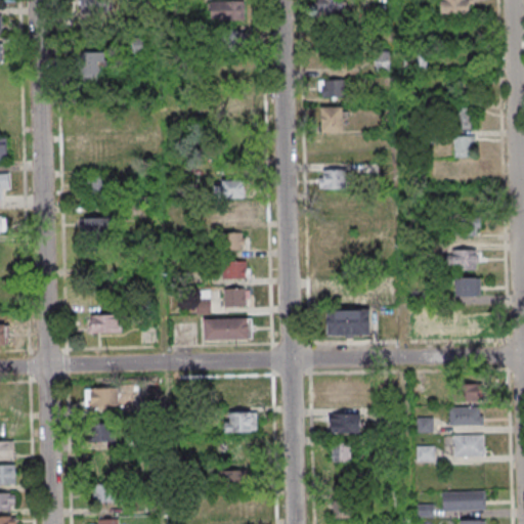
[(86,0),(86,12),(107,12),(107,0),(86,0)]
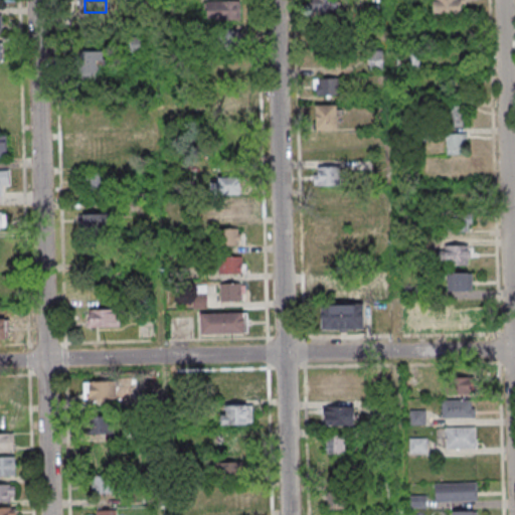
[(313,0),(313,17),(337,17),(337,0),(313,0)]
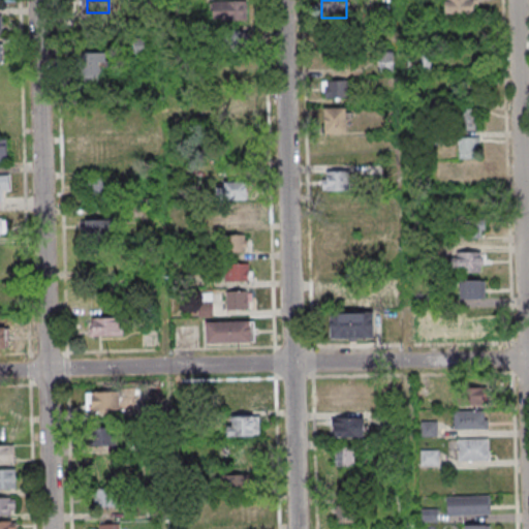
[(475,0),(444,0),(445,16),(476,16),(475,0)]
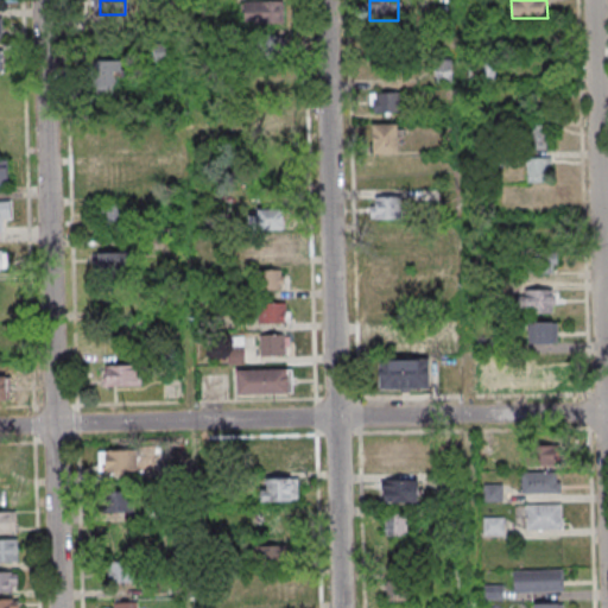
[(284,23),(284,1),(242,1),(242,23),(284,23)]
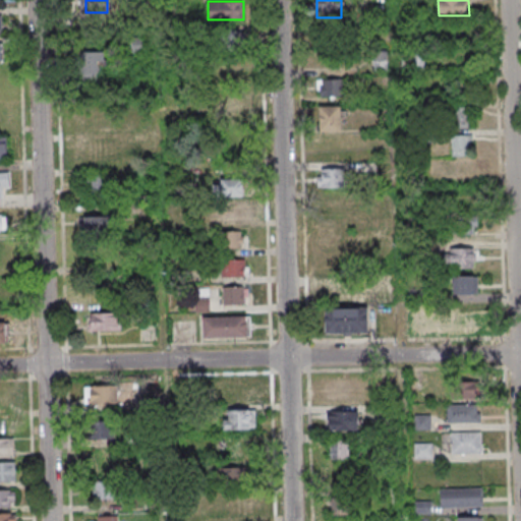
[(246,29),(222,33),(225,52),(248,49),(246,29)]
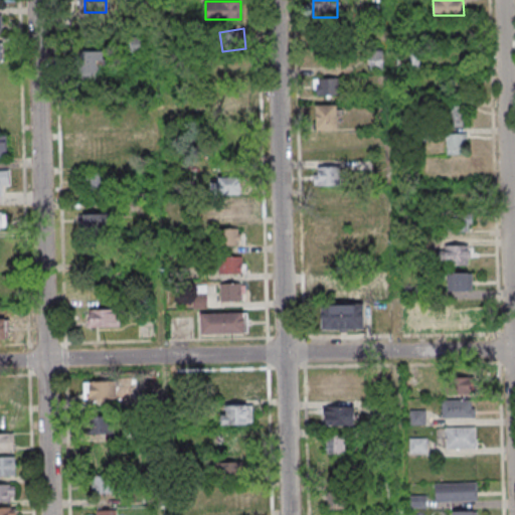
[(105,81),(105,51),(80,51),(80,81),(105,81)]
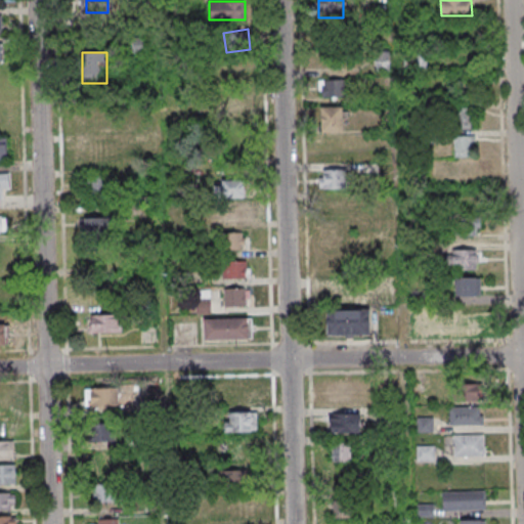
[(390,53),(377,53),(377,70),(390,70),(390,53)]
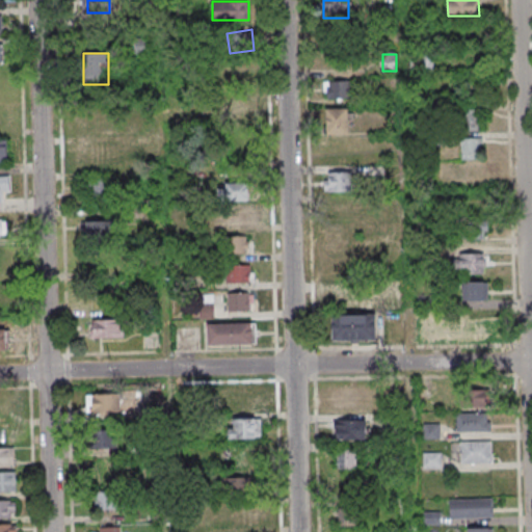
[(326,98),(349,98),(349,81),(326,81),(326,98)]
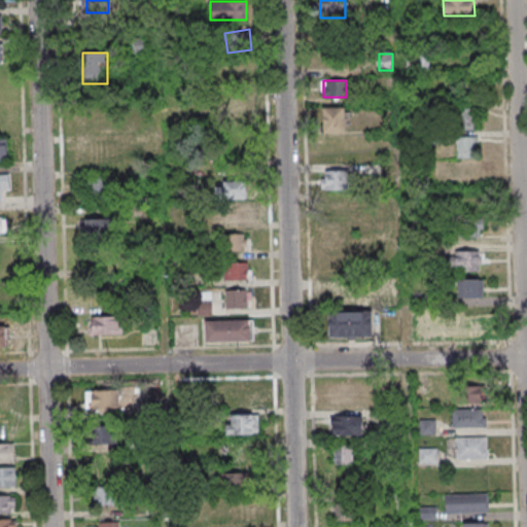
[(323,133),(346,133),(346,108),(323,108),(323,133)]
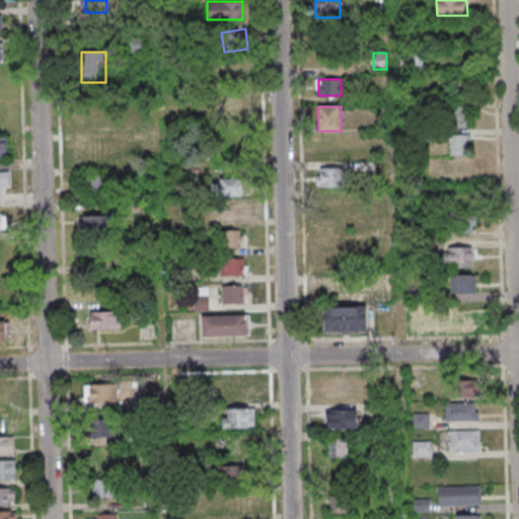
[(465,112),(453,112),(453,126),(465,126),(465,112)]
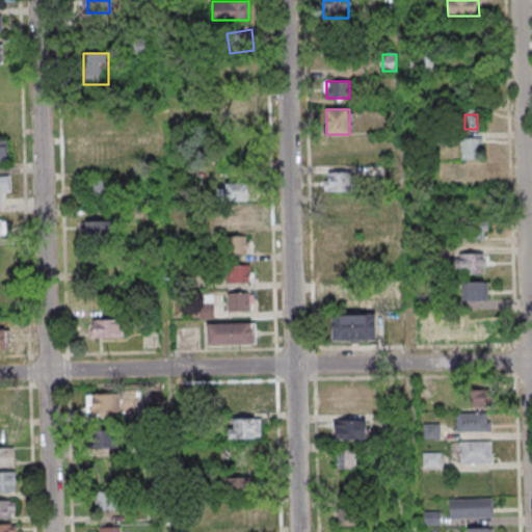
[(482,161),(482,139),(460,139),(460,161),(482,161)]
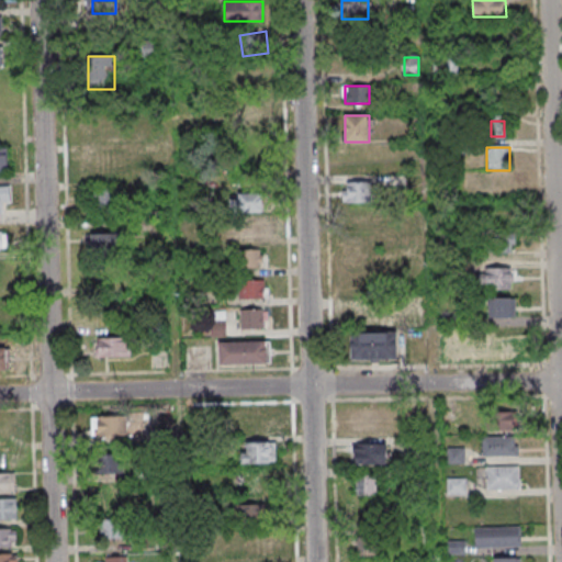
[(372,203),(372,181),(344,181),(344,203),(372,203)]
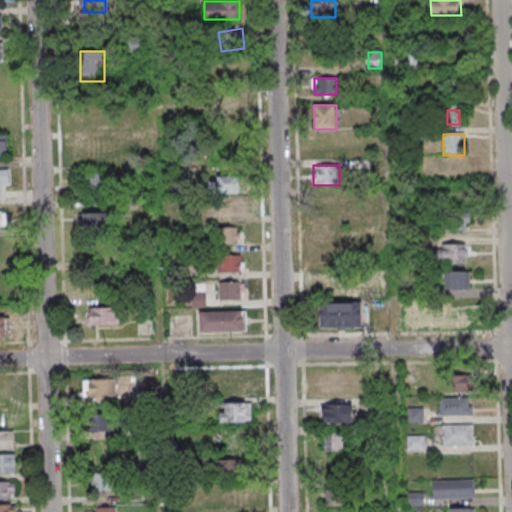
[(9,185),(9,170),(0,169),(0,195),(0,185),(9,185)]
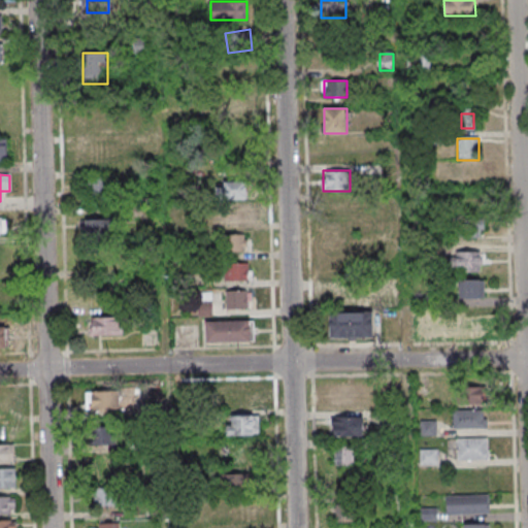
[(110,195),(110,176),(86,176),(86,195),(110,195)]
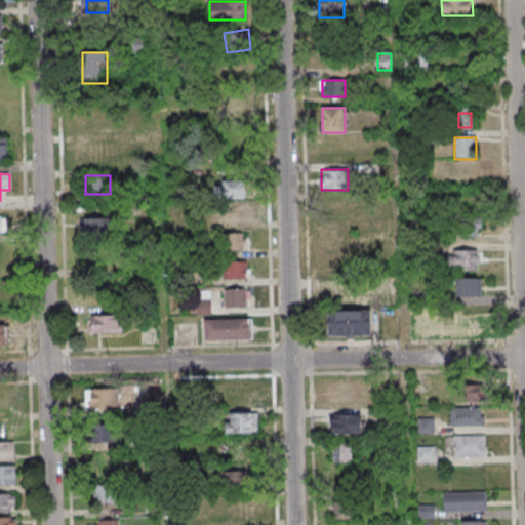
[(245,198),(245,179),(223,179),(223,198),(245,198)]
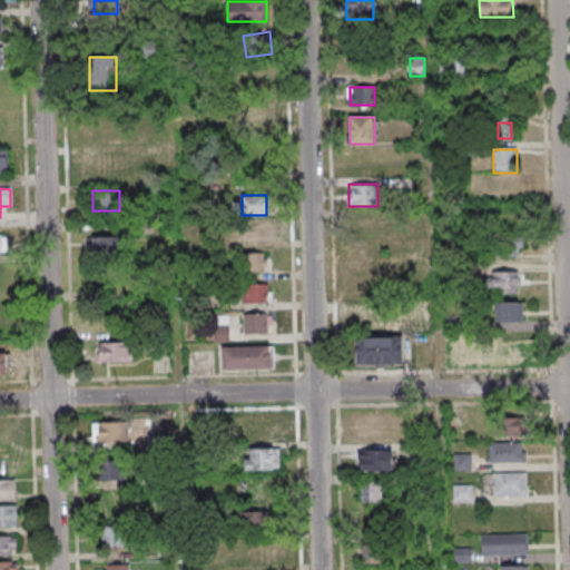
[(243,224),(243,242),(272,242),(272,224),(243,224)]
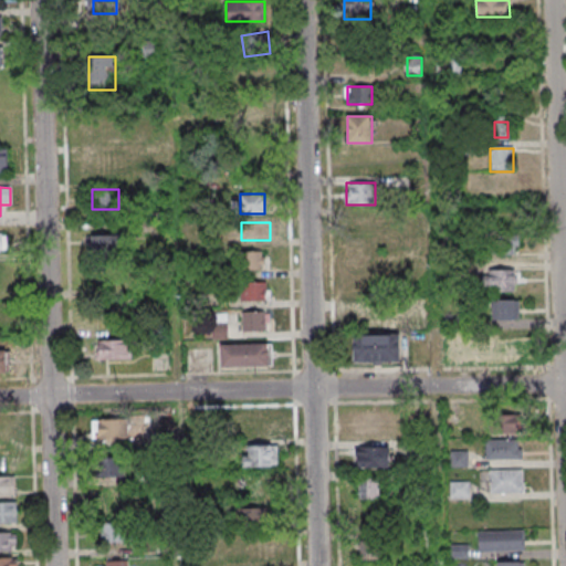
[(517,254),(517,234),(491,234),(491,254),(517,254)]
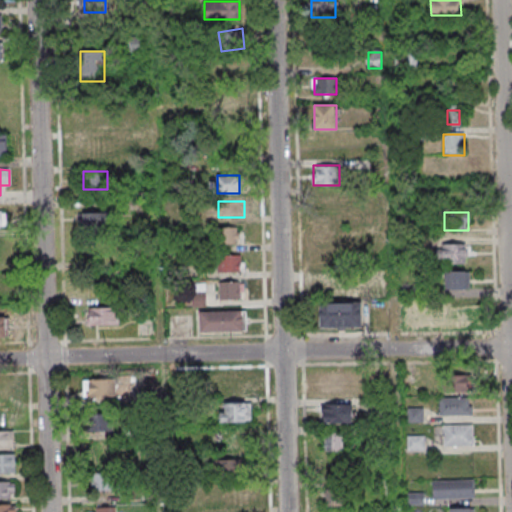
[(77,213),(77,230),(110,230),(110,213),(77,213)]
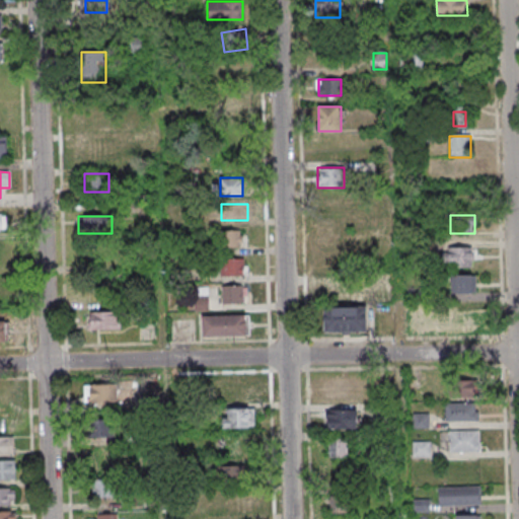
[(223,230),(223,247),(242,247),(242,230),(223,230)]
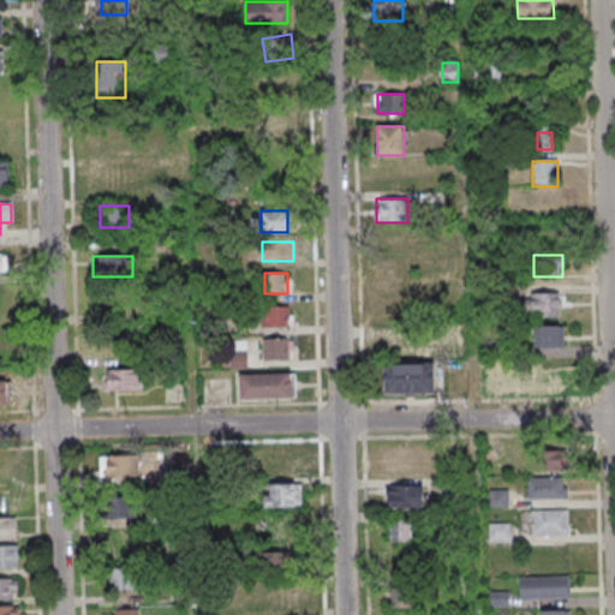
[(560,293),(531,293),(531,317),(560,317),(560,293)]
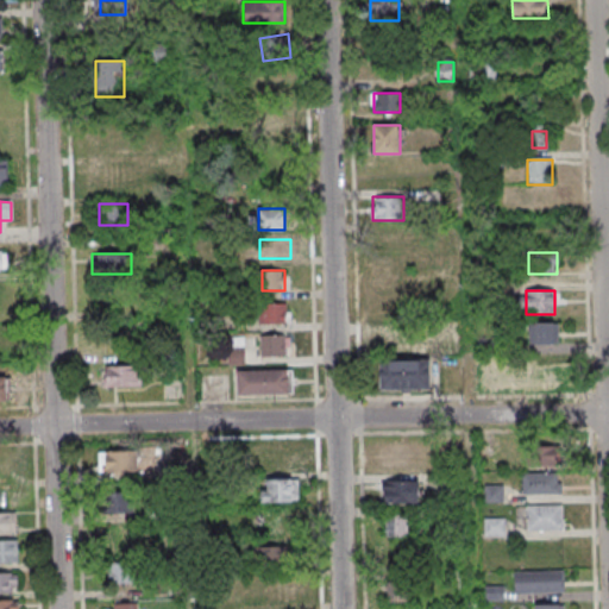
[(289,302),(259,302),(259,324),(289,324),(289,302)]
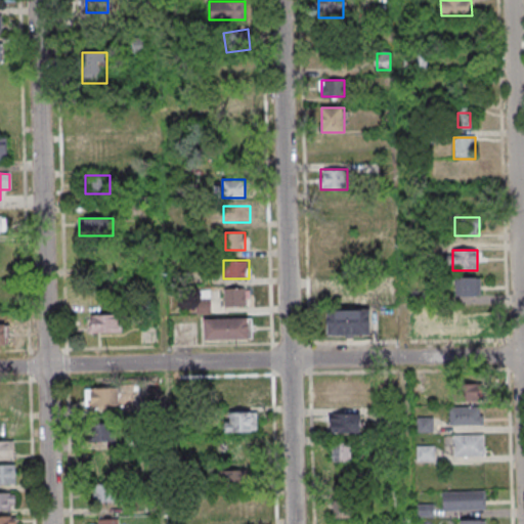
[(476,296),(476,277),(455,277),(455,296),(476,296)]
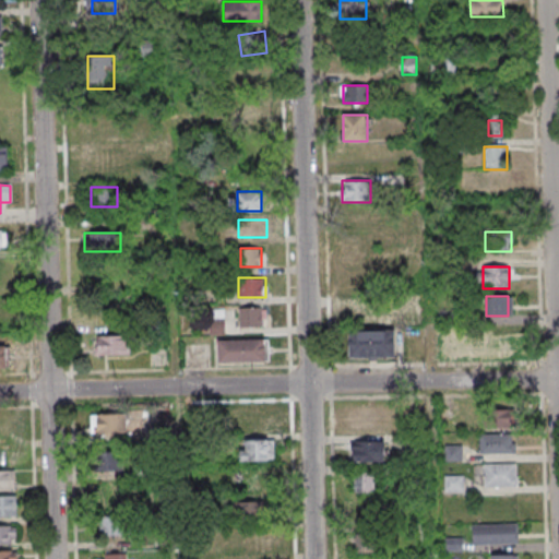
[(266,307),(239,307),(239,326),(266,326),(266,307)]
